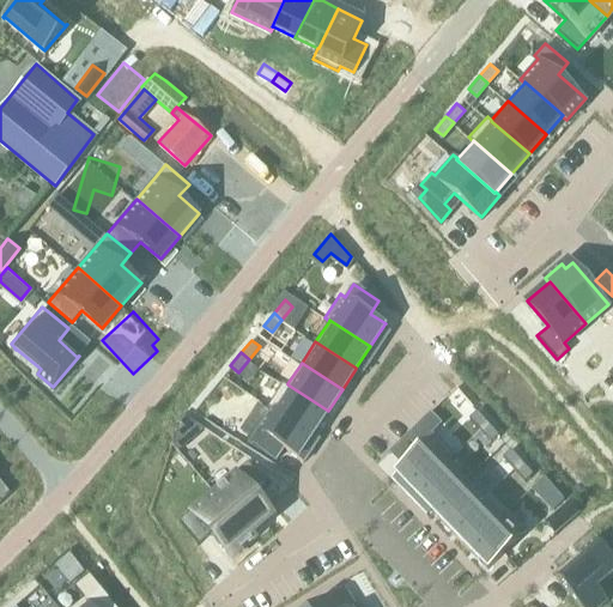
[(283,381),(267,404),(272,407),(273,405),(314,432),(328,411),(287,384),(287,383),(283,381)]
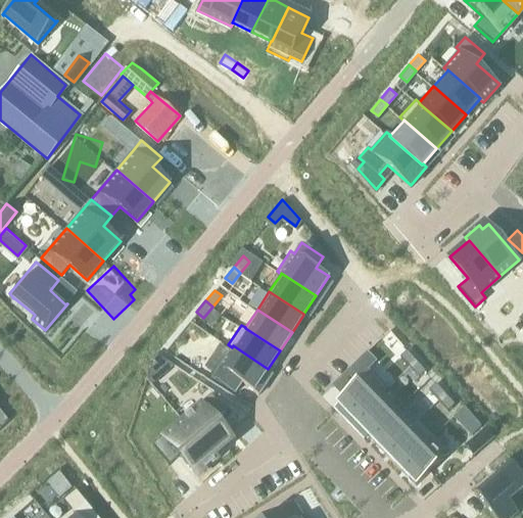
[(232,347),(212,377),(235,391),(241,380),(258,391),(272,371),(268,369),(233,345),(232,347)]
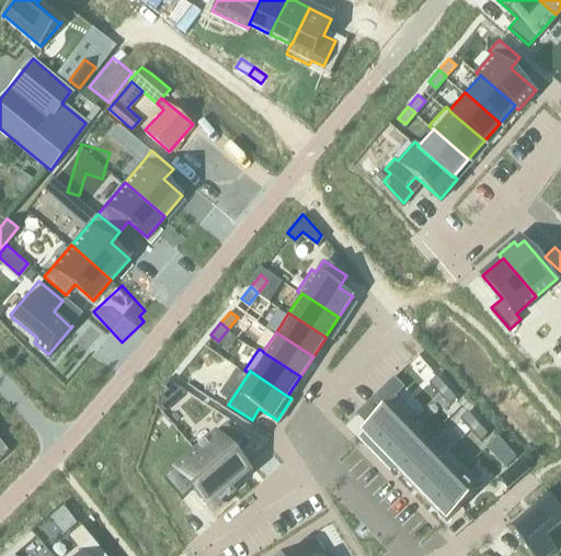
[(437,373),(430,379),(439,392),(447,385),(437,373)]
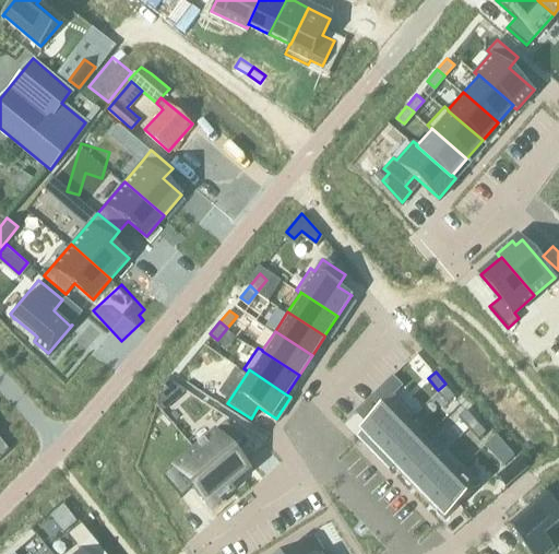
[(393,373),(375,390),(385,401),(403,384),(393,373)]
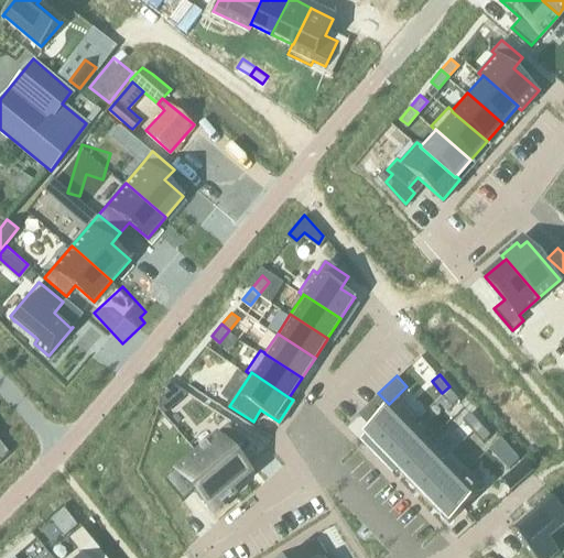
[(167,379),(160,406),(164,411),(186,391),(167,379)]
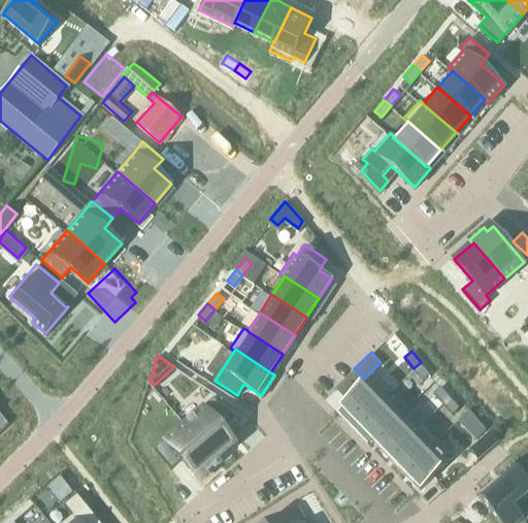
[(421,362),(414,368),(423,379),(430,372),(421,362)]
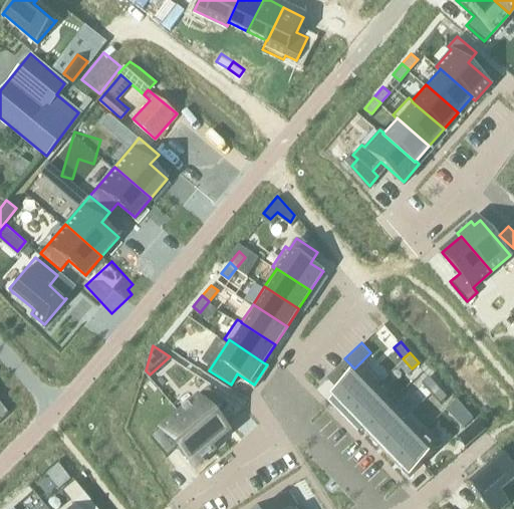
[(338,389),(332,395),(333,396),(348,411),(374,386),(374,387),(381,380),(365,362),(356,370),(338,389)]
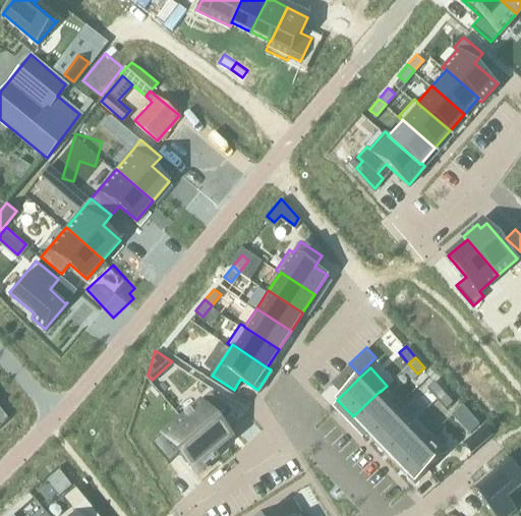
[(435,380),(428,386),(438,396),(444,390),(435,380)]
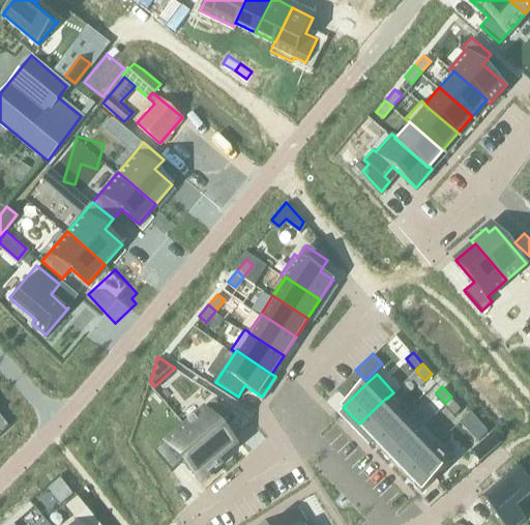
[(451,397),(445,403),(454,413),(461,408),(451,397)]
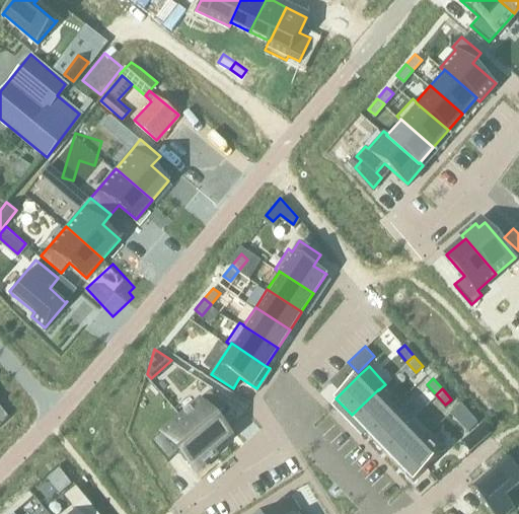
[(210,389),(181,414),(213,451),(213,450),(232,435),(217,418),(227,409),(210,389)]
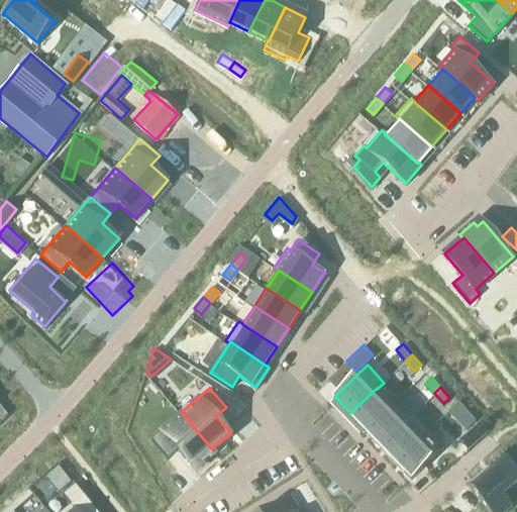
[(377,388),(350,413),(366,429),(392,404),(377,389),(377,388)]
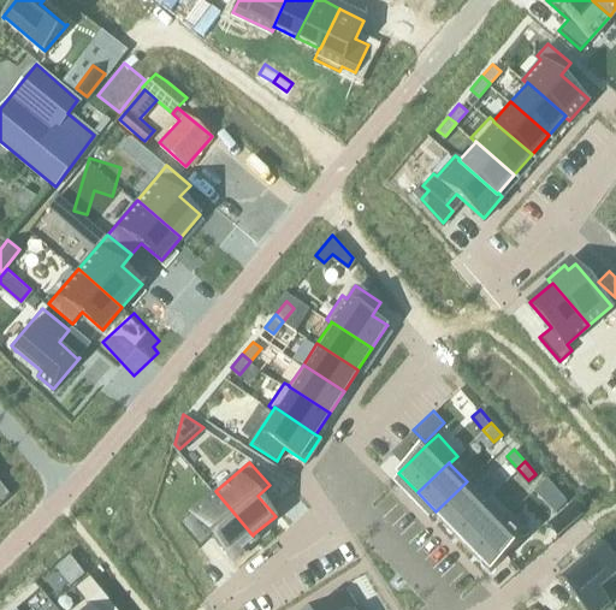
[(0,479),(0,498),(10,491),(0,479)]
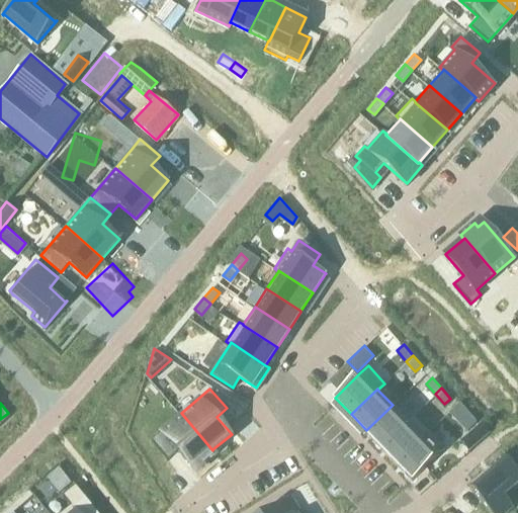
[(393,405),(366,430),(381,445),(408,420),(405,418),(393,405)]
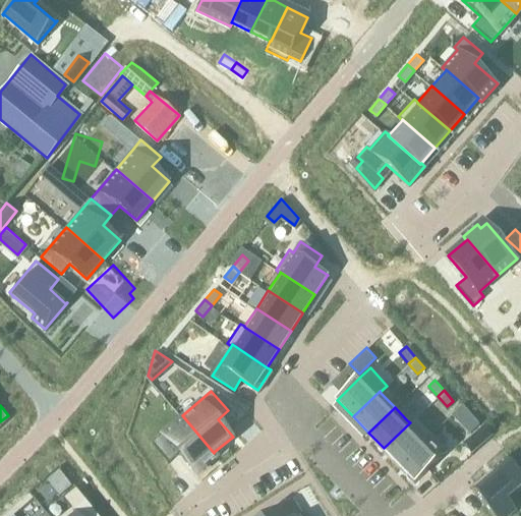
[(410,422),(384,448),(399,464),(431,432),(431,431),(414,413),(407,420),(410,422)]
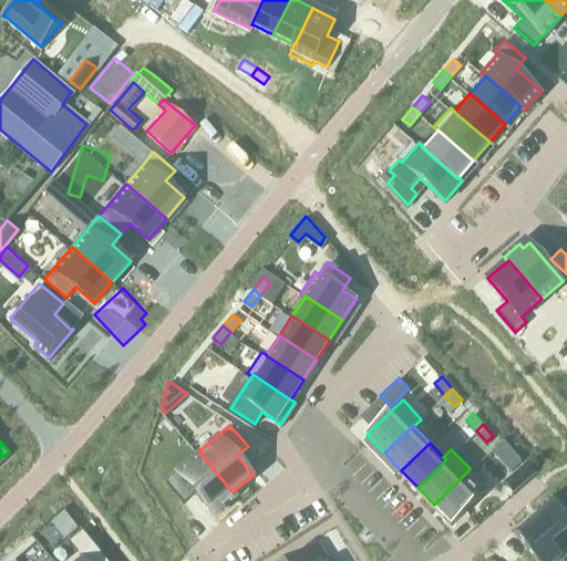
[(198,452),(166,479),(184,500),(195,491),(212,510),(218,505),(222,509),(237,496),(233,491),(233,492),(198,452)]
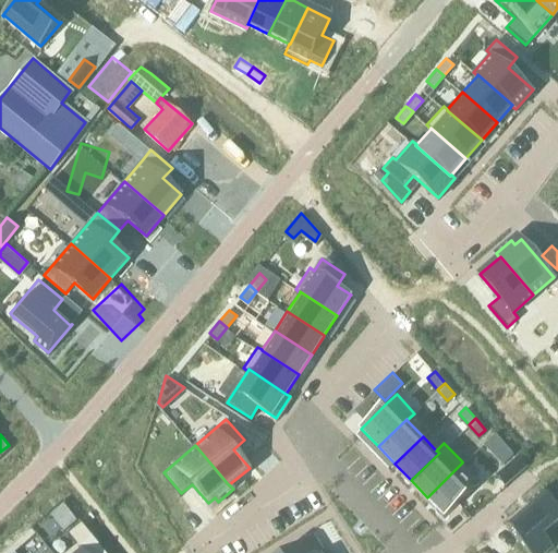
[(509,446),(498,456),(504,461),(513,452),(509,446)]
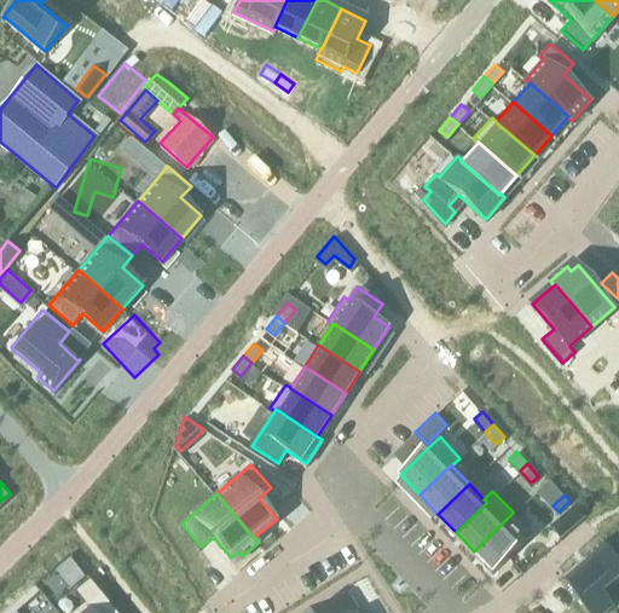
[(573,504),(551,524),(561,535),(583,516),(573,504)]
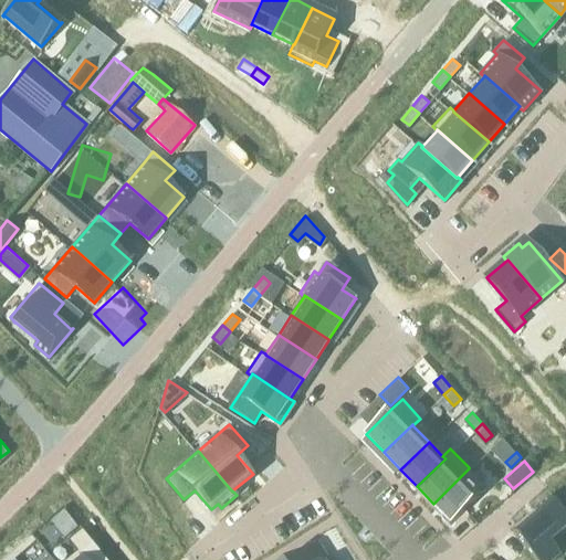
[(469,468),(433,504),(450,521),(486,486),(469,468)]
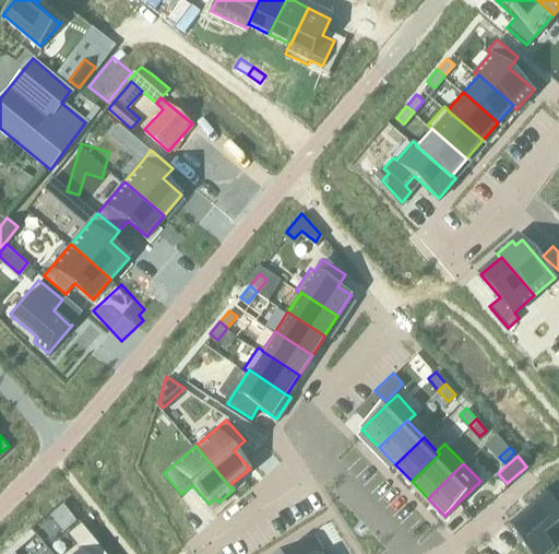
[(509,525),(508,525),(532,553),(543,553),(555,544),(545,533),(558,522),(558,508),(543,490),(528,502),(532,506),(509,525)]
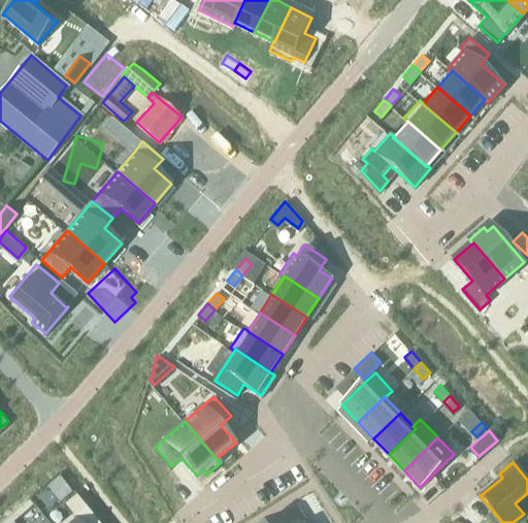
[(60,475),(50,483),(60,496),(71,488),(60,475)]
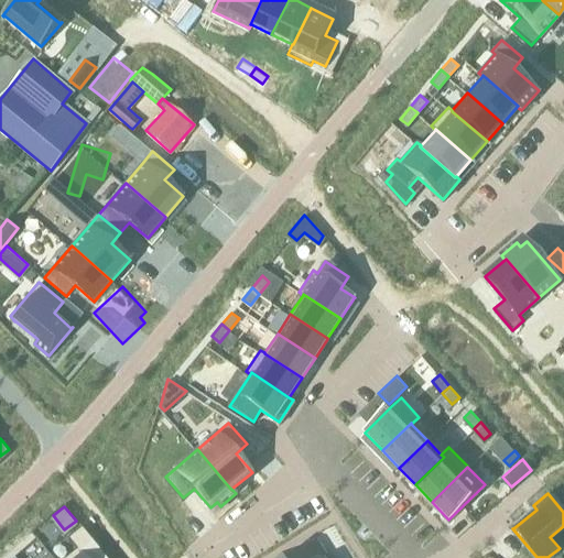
[(77,547),(64,557),(109,557),(83,525),(68,536),(77,547)]
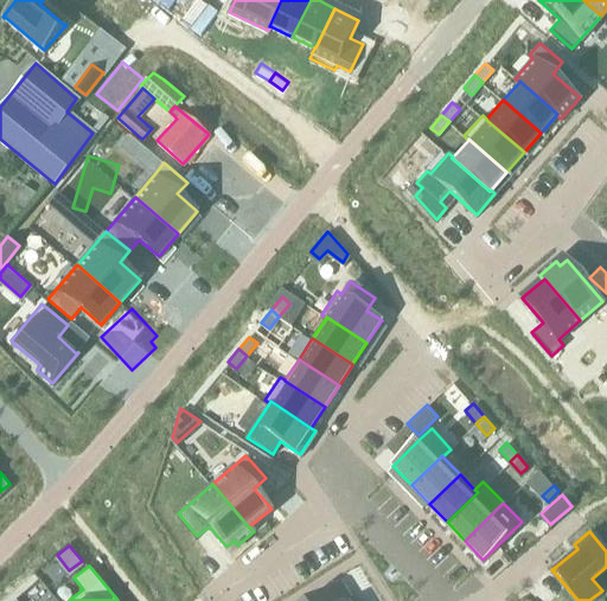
[(351,600),(344,589),(325,600),(351,600)]
